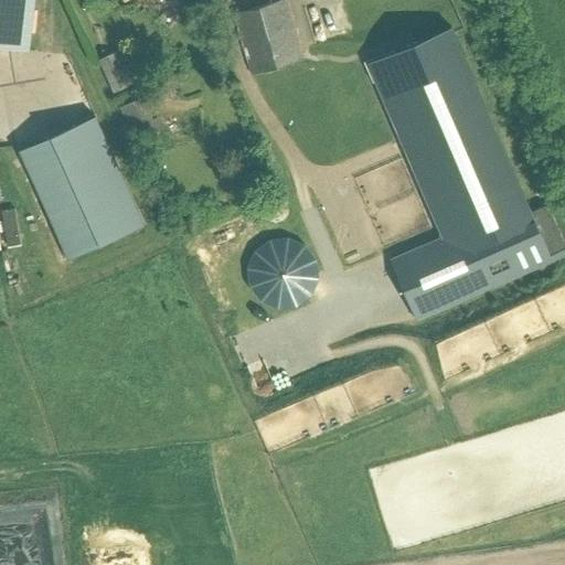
[(0,0),(0,48),(29,52),(34,0),(0,0)]
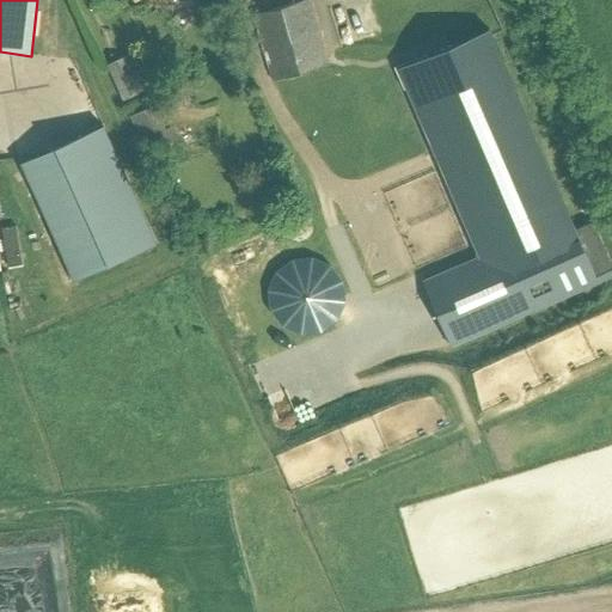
[(255,14),(274,81),(332,69),(312,2),(255,14)]
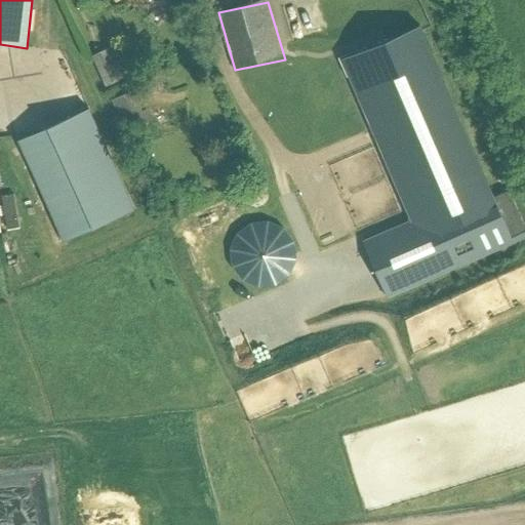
[(342,57),(412,220),(363,241),(387,296),(513,242),(419,25),(342,57)]
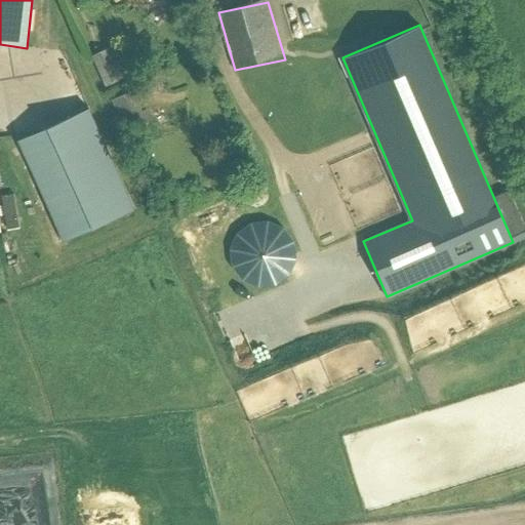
[(108,48),(91,54),(105,85),(121,79),(108,48)]
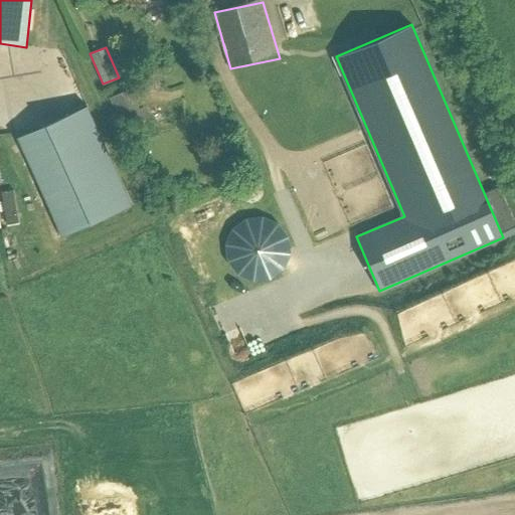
[(130,88),(109,98),(123,128),(149,118),(144,107),(140,109),(130,88)]
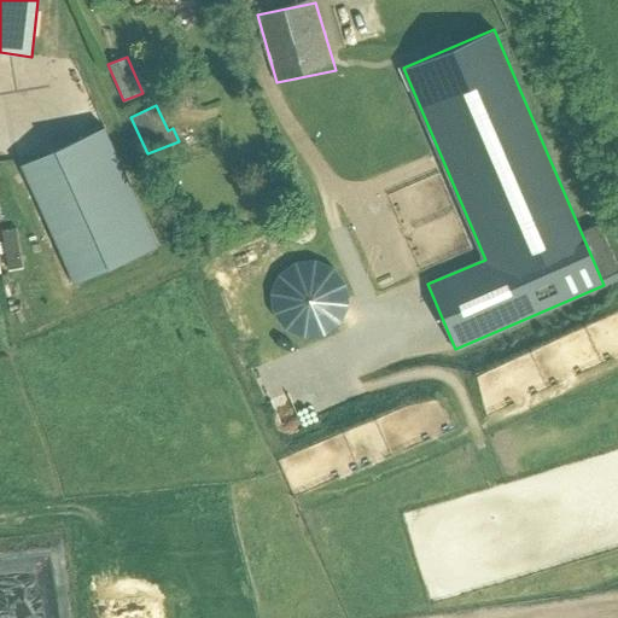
[(104,128),(22,164),(75,284),(157,246),(104,128)]
